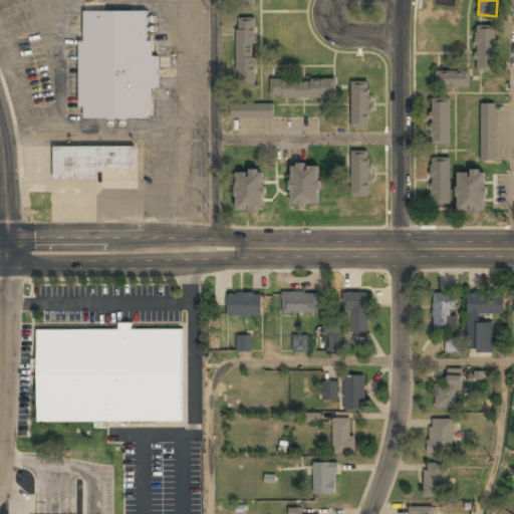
[(151,119),(151,88),(153,88),(152,11),(80,12),(80,119),(151,119)]
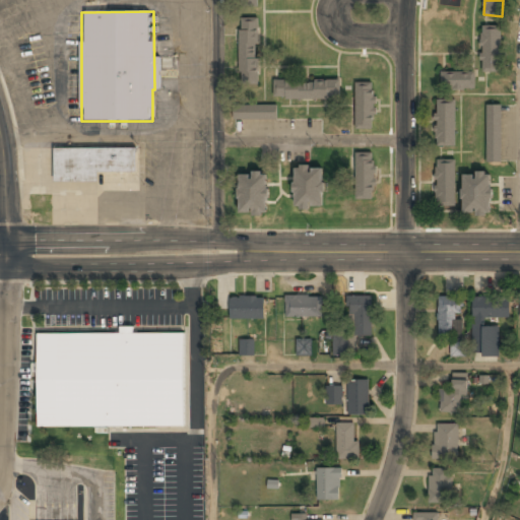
[(257,83),(257,18),(240,18),(239,83),(257,83)]
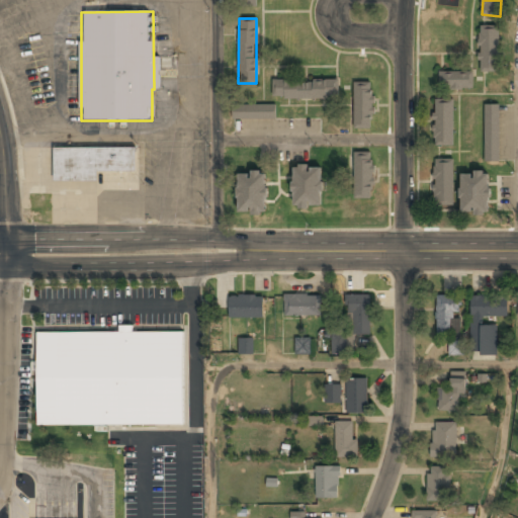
[(499,26),(479,26),(479,72),(499,72),(499,26)]
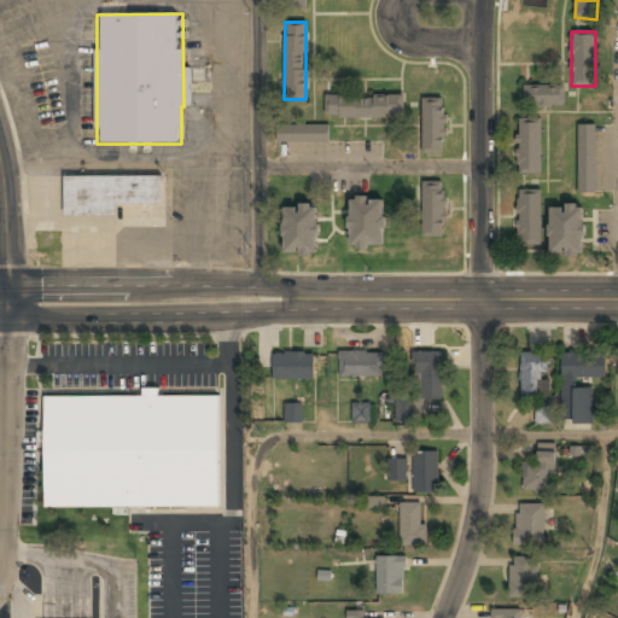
[(564,86),(525,86),(525,106),(564,106),(564,86)]
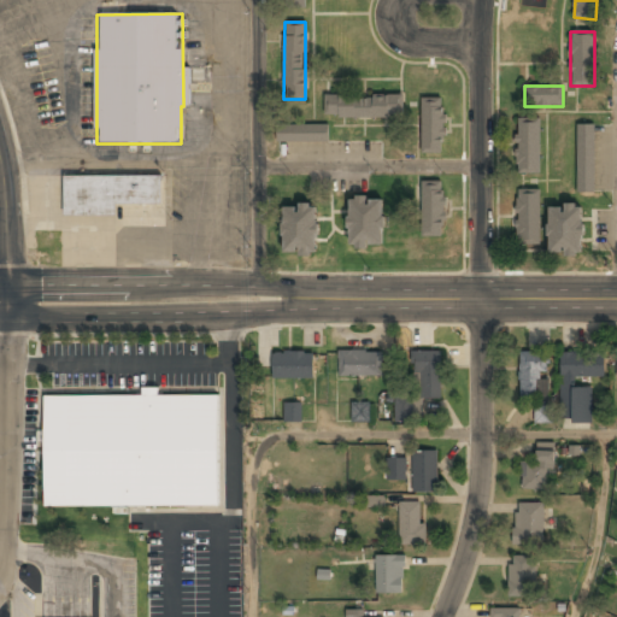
[(403,94),(324,94),(324,118),(403,118),(403,94)]
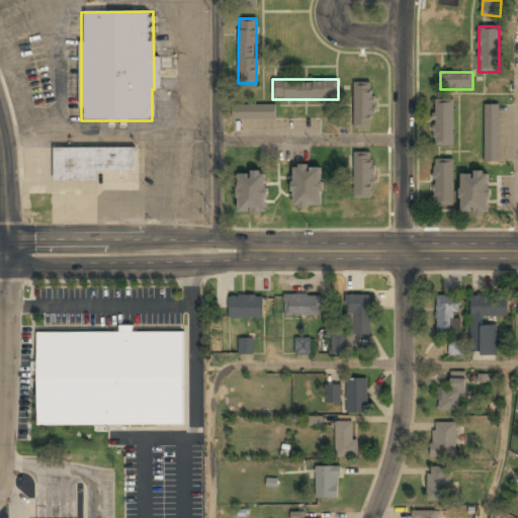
[(356,127),(370,127),(370,84),(356,84),(356,127)]
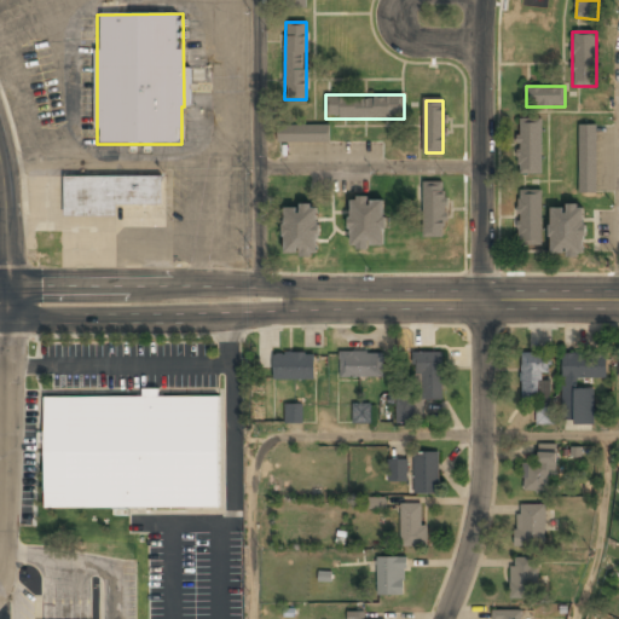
[(542,119),(519,119),(519,175),(542,175),(542,119)]
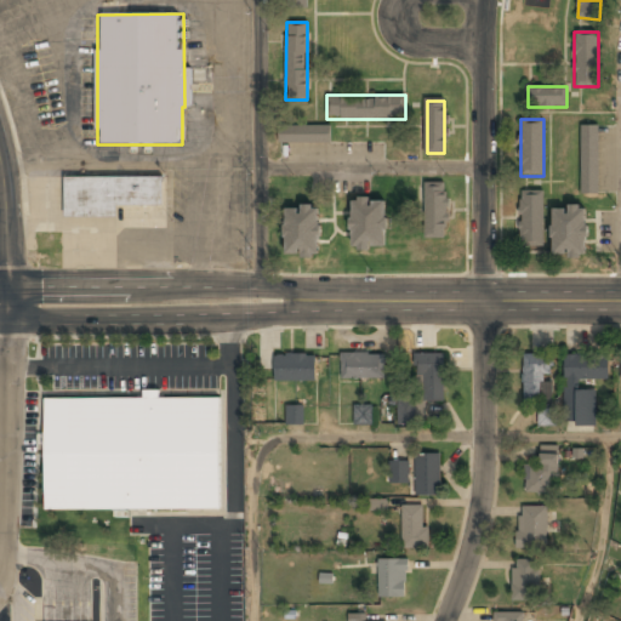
[(331,125),(279,125),(279,144),(331,144),(331,125)]
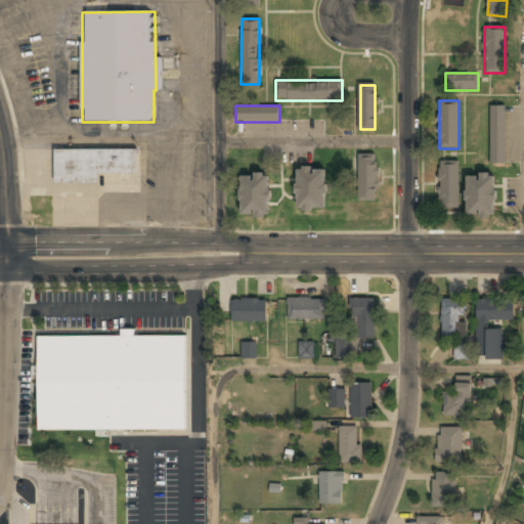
[(490,106),(490,164),(505,164),(505,106),(490,106)]
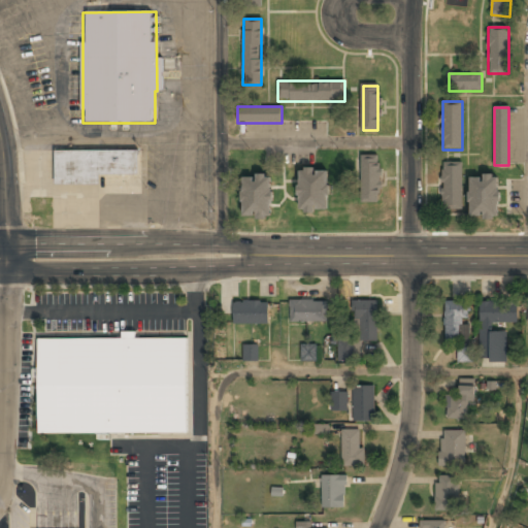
[(99,186),(99,175),(139,175),(139,152),(55,151),(55,186),(99,186)]
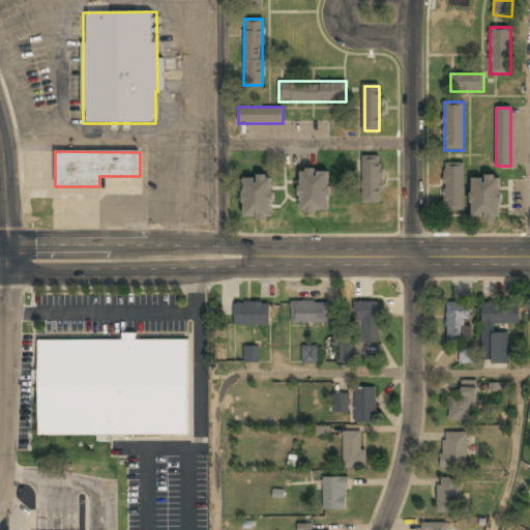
[(380,155),(361,155),(362,204),(381,203),(380,155)]
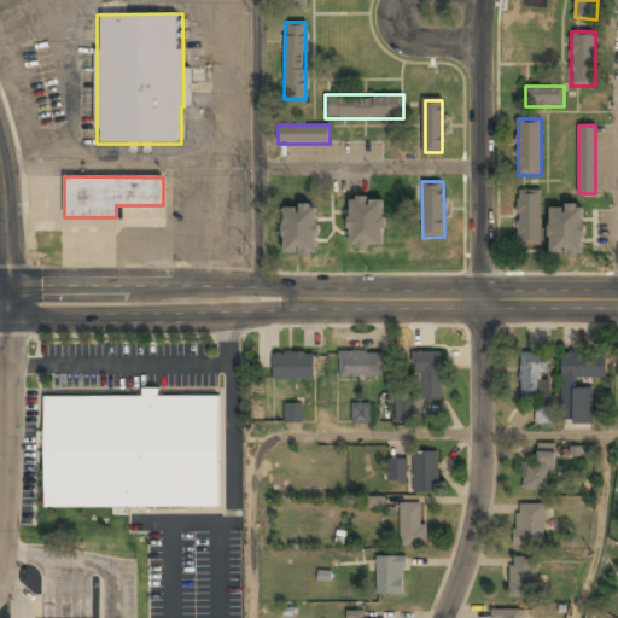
[(540,190),(516,191),(518,246),(542,245),(540,190)]
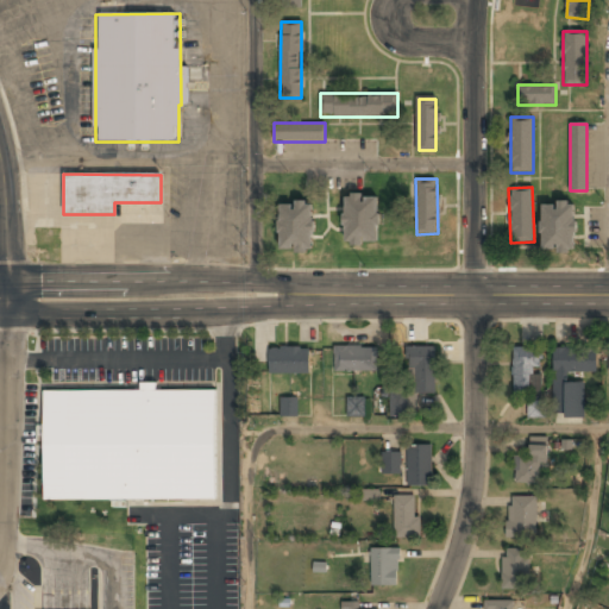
[(344,244),(377,244),(377,196),(344,196),(344,244)]
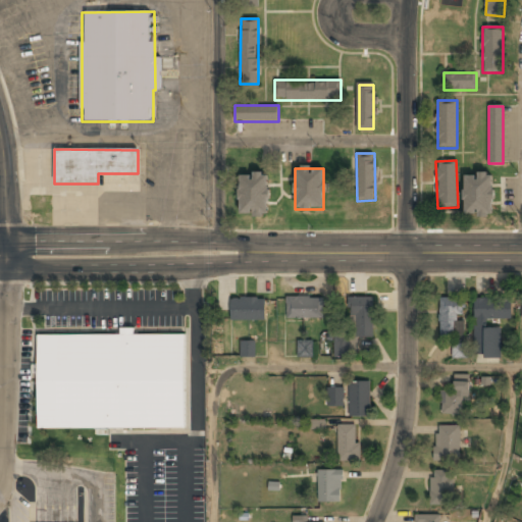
[(268,215),(267,174),(240,174),(240,215),(268,215)]
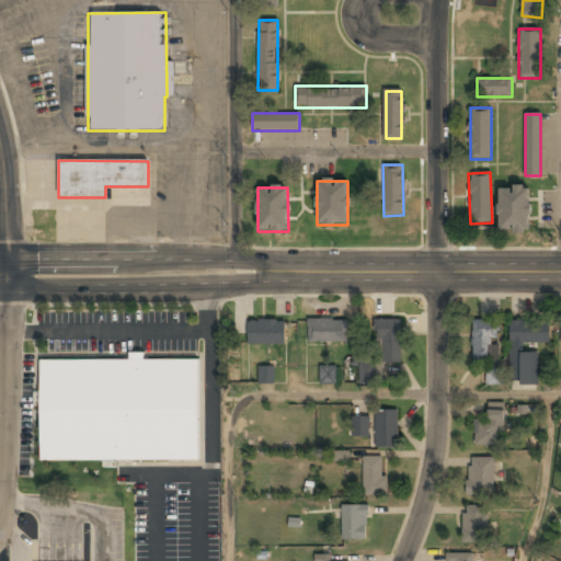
[(529,187),(499,187),(499,232),(529,232),(529,187)]
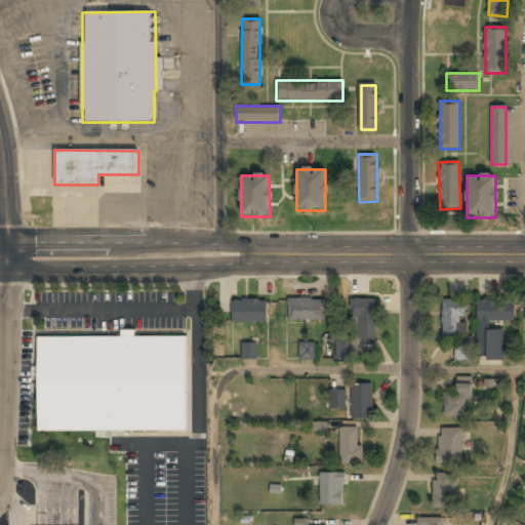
[(325,320),(325,298),(288,298),(288,320),(325,320)]
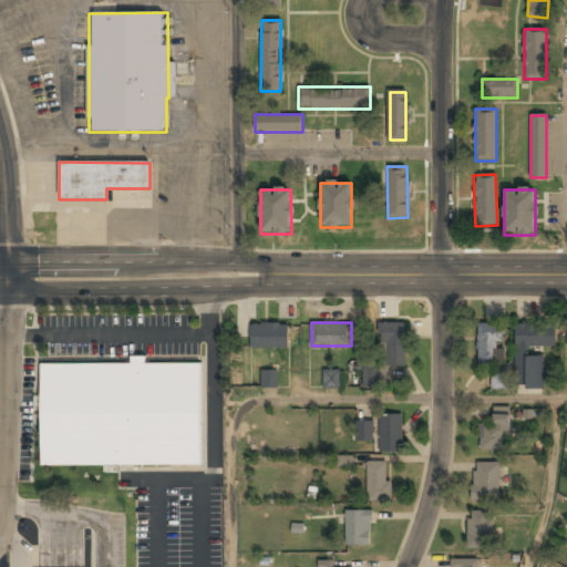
[(405,322),(379,322),(380,363),(362,363),(363,388),(388,387),(388,368),(406,367),(405,322)]
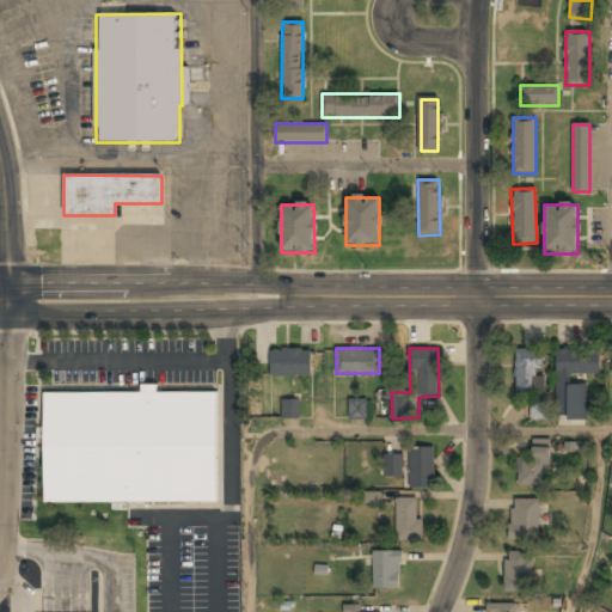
[(311,377),(311,350),(270,350),(270,377),(311,377)]
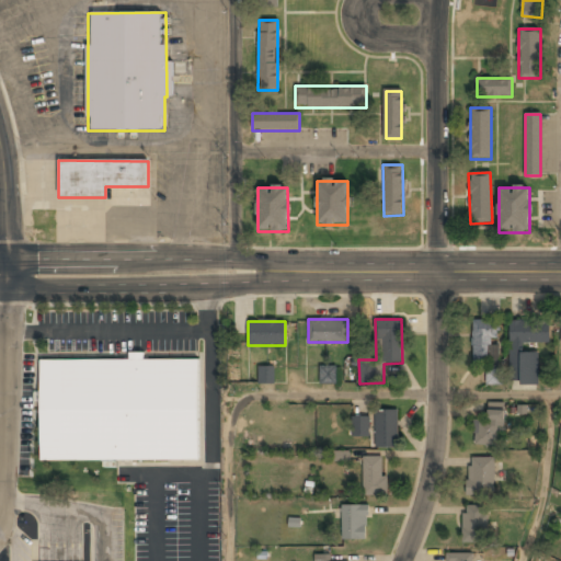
[(472,362),(495,362),(495,321),(472,321),(472,362)]
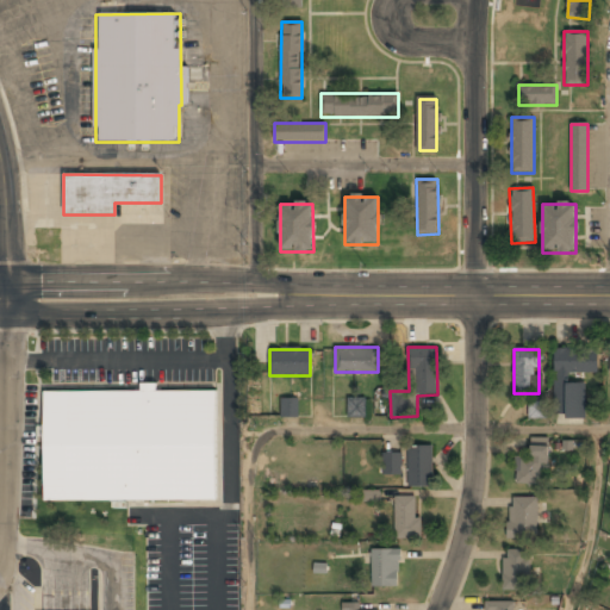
[(554,349),(554,374),(598,374),(598,349),(554,349)]
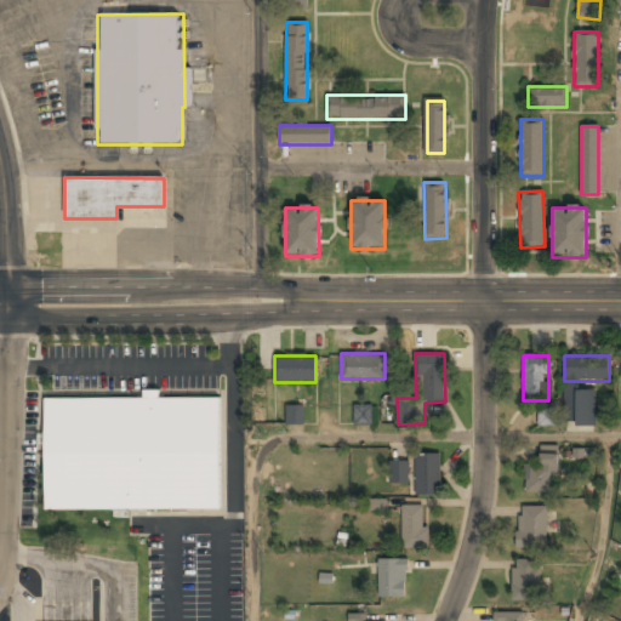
[(575,426),(596,426),(596,391),(575,391),(575,426)]
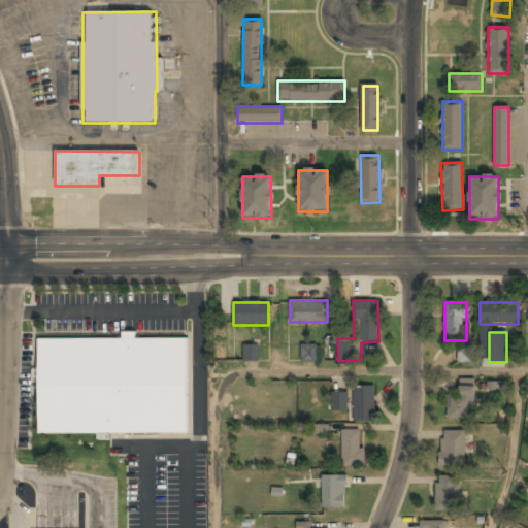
[(187,338),(37,338),(38,433),(188,432),(187,338)]
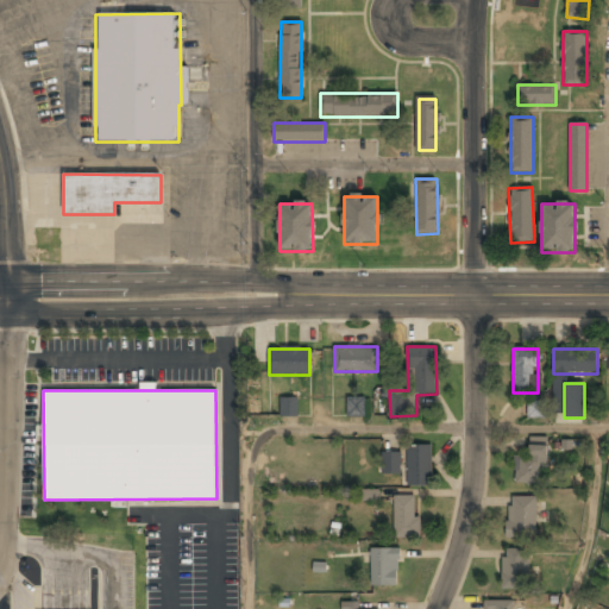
[(296,400),(283,399),(283,414),(295,414),(296,400)]
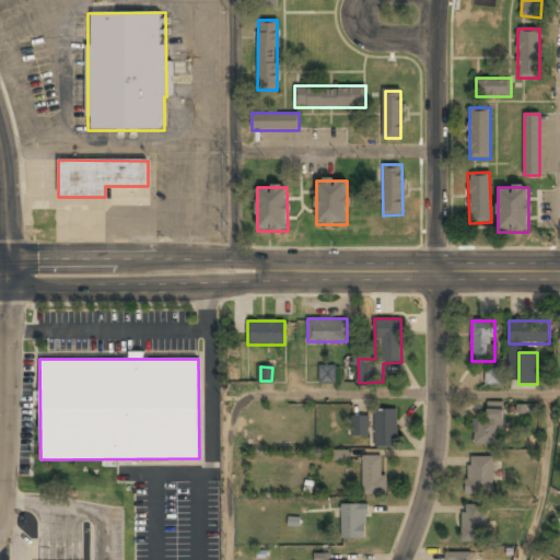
[(335,366),(319,366),(319,384),(335,384),(335,366)]
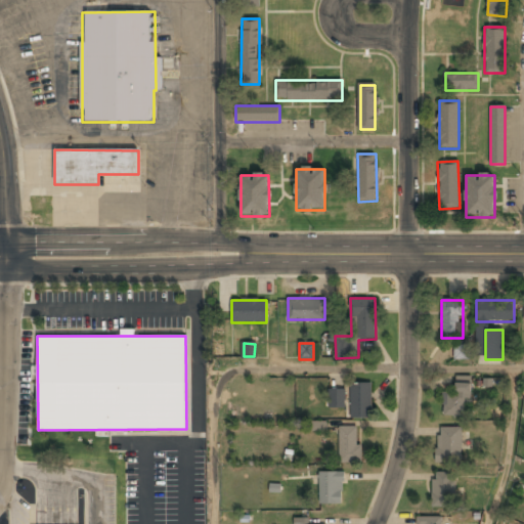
[(463,345),(454,347),(456,359),(466,356),(463,345)]
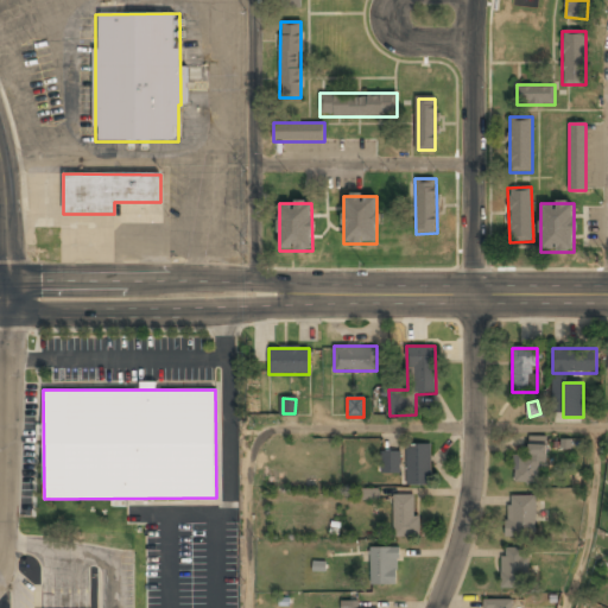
[(527,455),(513,455),(513,483),(544,483),(544,443),(527,443),(527,455)]
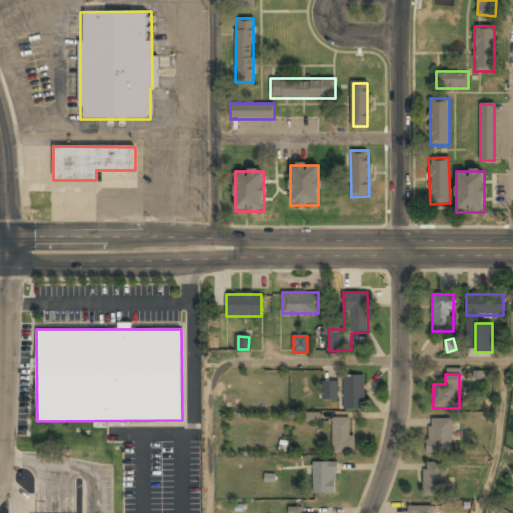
[(363,375),(343,375),(343,410),(363,410),(363,375)]
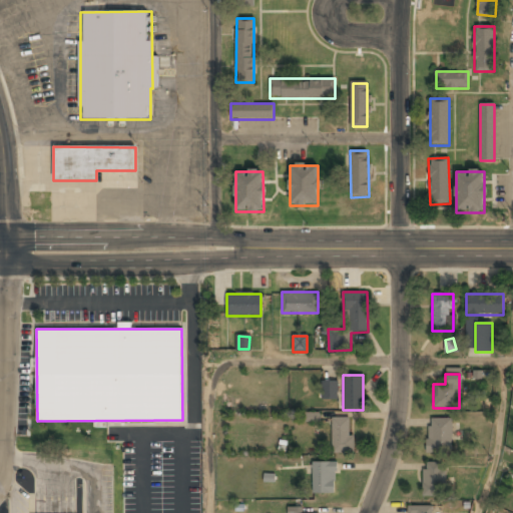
[(337,381),(322,381),(322,399),(337,399),(337,381)]
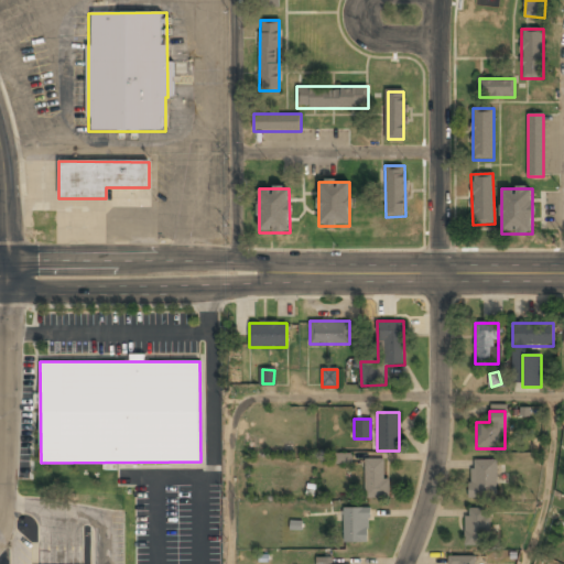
[(365,497),(388,497),(388,459),(365,459),(365,497)]
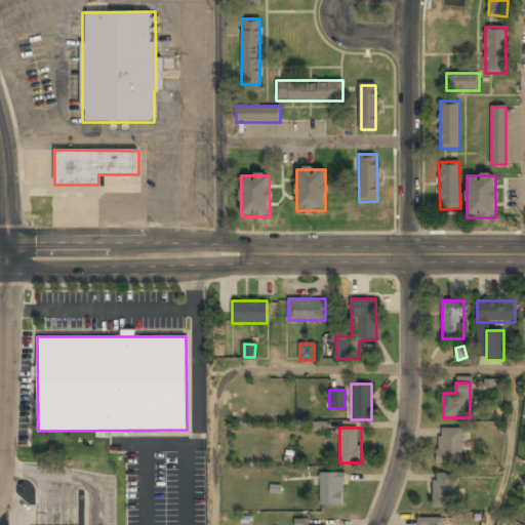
[(462,428),(438,428),(438,461),(462,461),(462,428)]
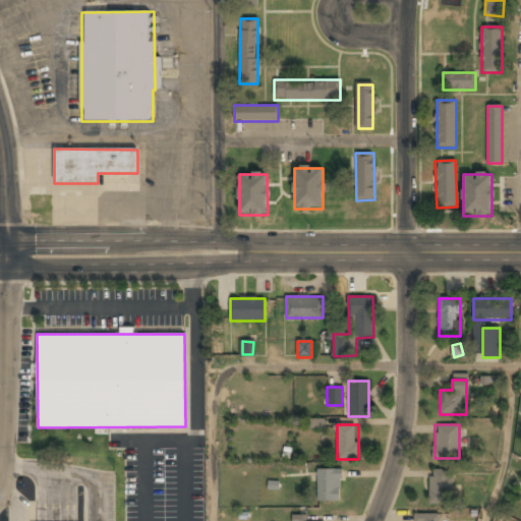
[(340,468),(317,468),(317,501),(340,501),(340,468)]
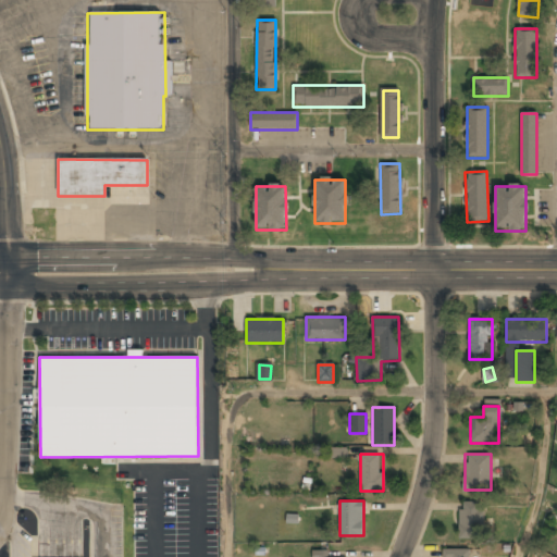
[(458,539),(484,539),(484,500),(458,500),(458,539)]
